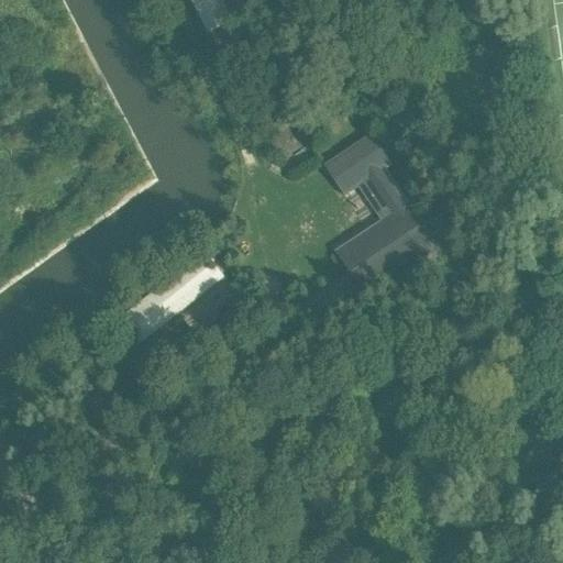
[(190,0),(208,34),(233,22),(221,0),(190,0)]
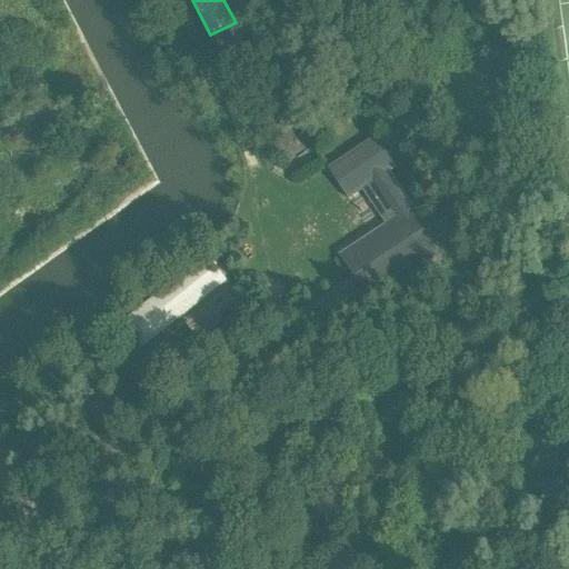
[(329,170),(336,179),(348,198),(363,188),(388,226),(347,253),(372,293),(441,247),(415,208),(413,208),(389,171),(396,166),(377,138),(329,170)]
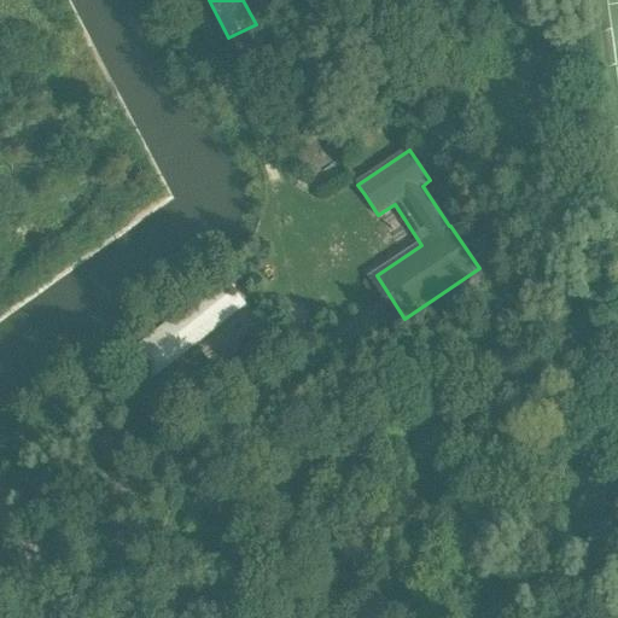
[(225,279),(126,357),(147,384),(245,305),(225,279)]
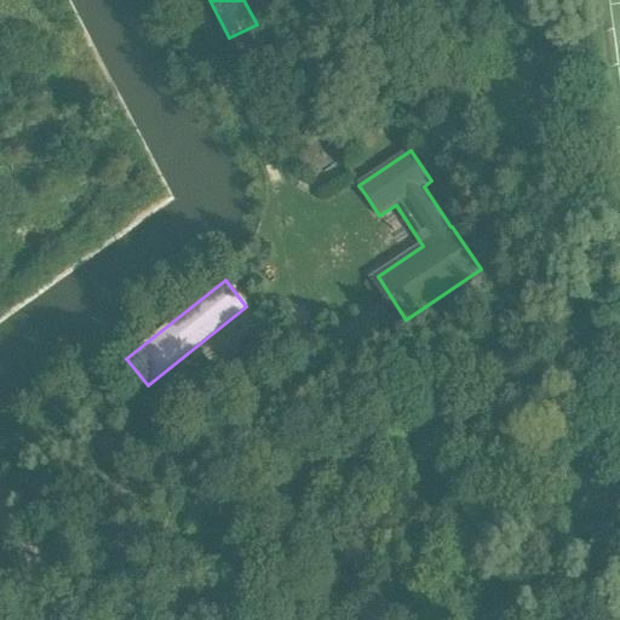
[(585,283),(585,298),(608,296),(607,282),(585,283)]
